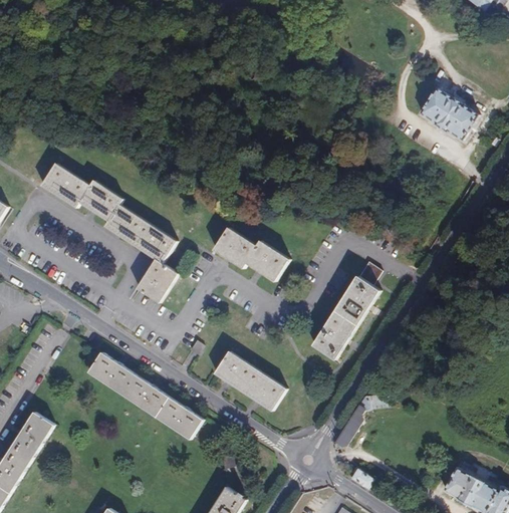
[(466,0),(478,9),(483,3),(495,11),(502,0),(466,0)]
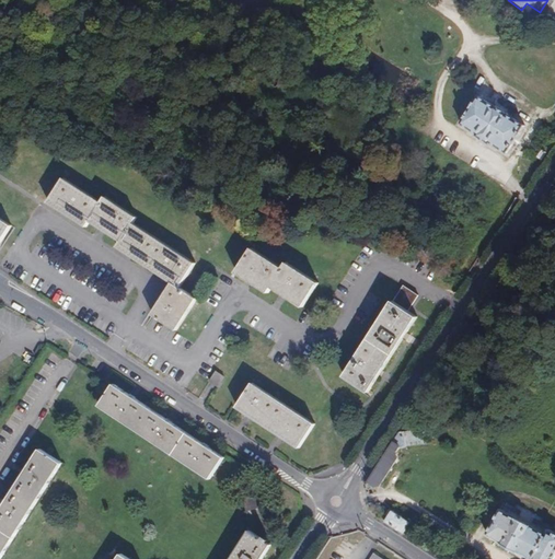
[(519,125),(473,95),(455,123),(471,132),(471,135),(484,142),(485,141),(501,151),(519,125)]
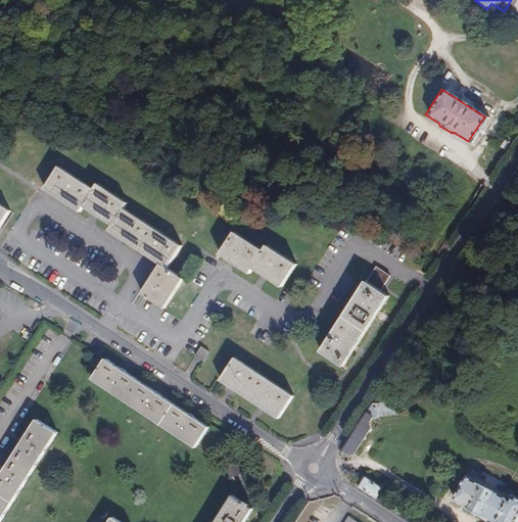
[(138,293),(160,307),(179,279),(162,268),(178,245),(121,207),(124,202),(95,183),(91,189),(56,165),(41,188),(77,211),(80,205),(108,224),(105,230),(157,264),(138,293)]
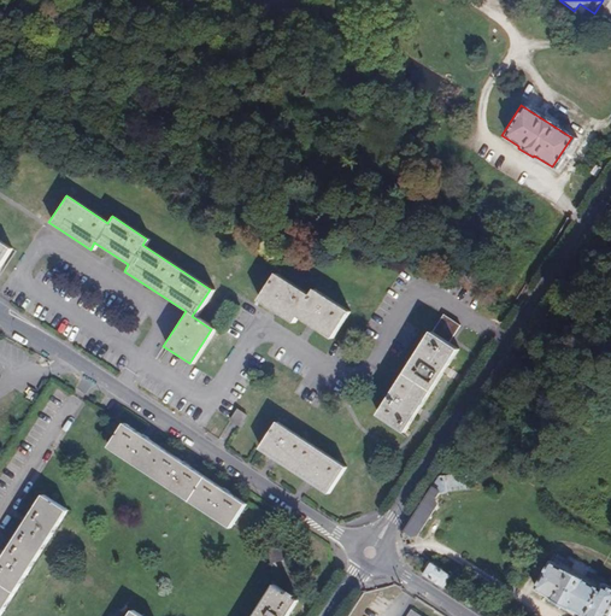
[(256,299),(289,322),(293,315),(328,338),(345,311),(310,289),(306,295),(272,274),(256,299)]
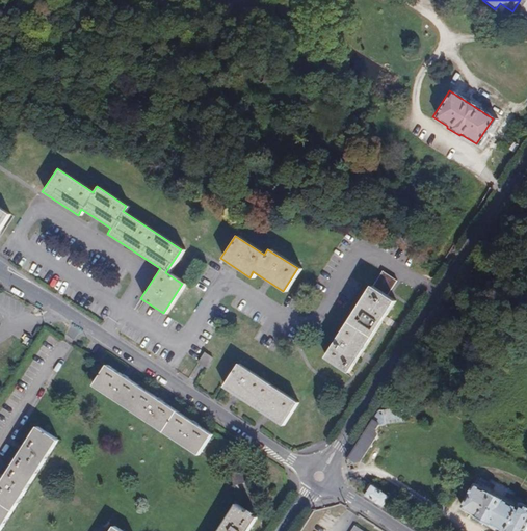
[(320,356),(343,372),(389,302),(380,297),(391,282),(376,272),(320,356)]
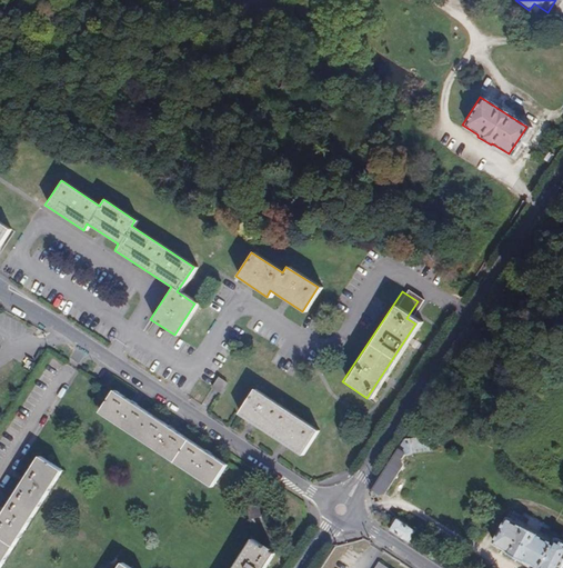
[(214,392),(221,382),(212,377),(205,387),(214,392)]
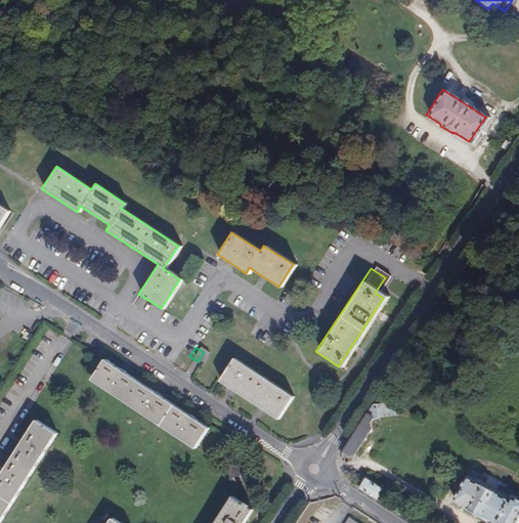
[(193,446),(206,426),(102,358),(90,378),(193,446)]
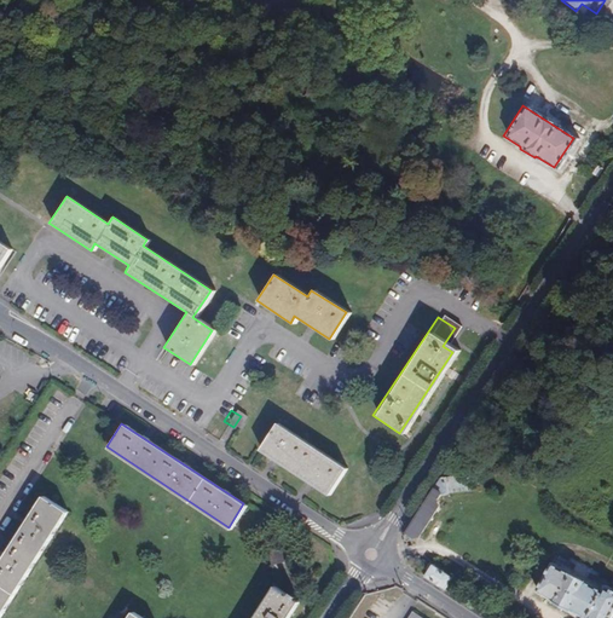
[(324,497),(341,469),(272,425),(255,451),(324,497)]
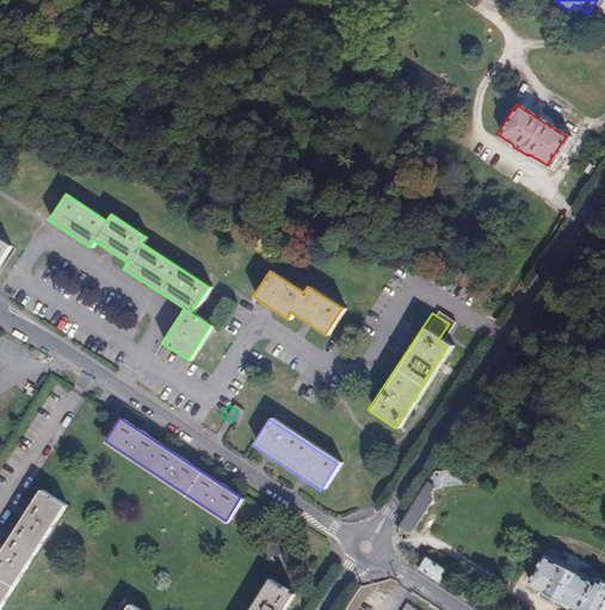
[(436,472),(436,488),(464,485),(471,478),(474,473),(475,467),(436,472)]
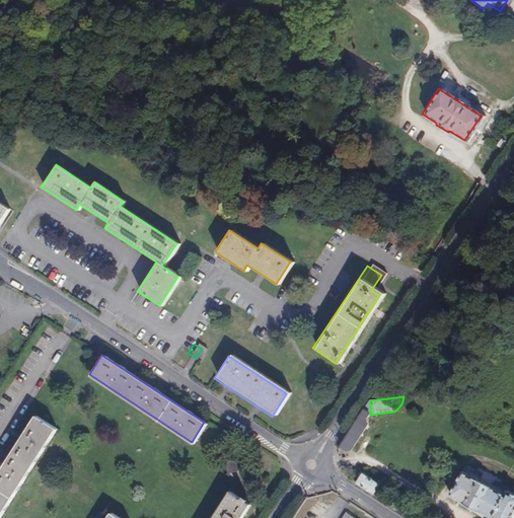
[(366,400),(336,446),(342,451),(349,449),(364,425),(364,422),(362,420),(365,415),(370,415),(370,400),(366,400)]
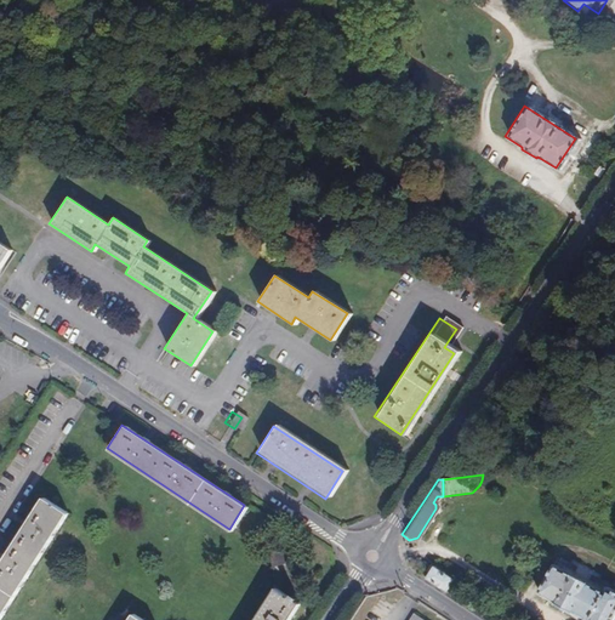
[(0,609),(63,513),(39,498),(0,557),(0,609)]
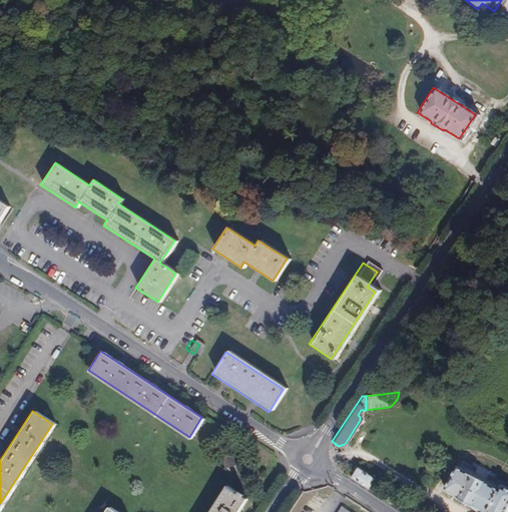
[(245,462),(242,448),(217,452),(220,466),(245,462)]
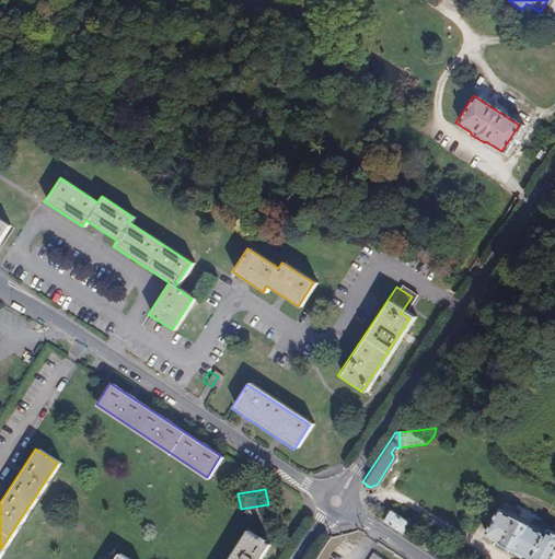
[(528,558),(548,558),(554,547),(554,535),(543,530),(541,532),(497,508),(483,535),(499,543),(498,545),(513,552),(515,551),(529,558),(528,558)]
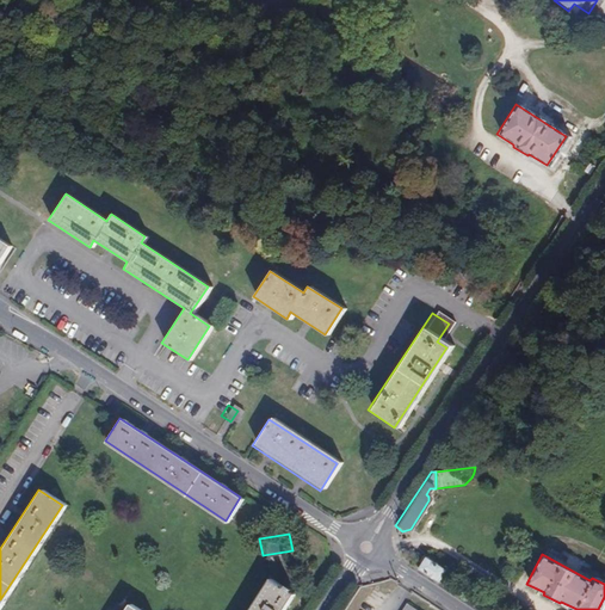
[(414,570),(434,583),(443,570),(423,556),(414,570)]
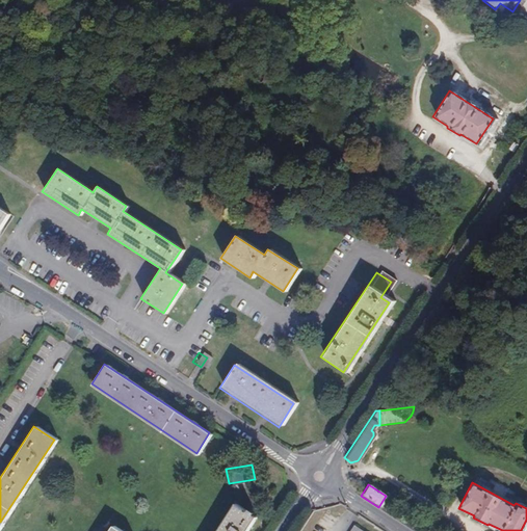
[(244,530),(254,518),(233,504),(215,530),(244,530)]
